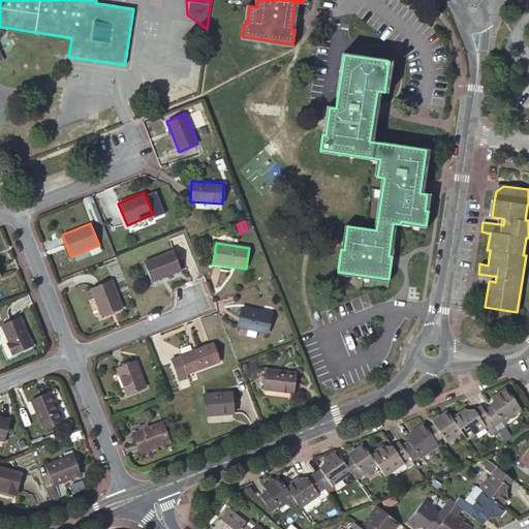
[(173,250),(143,262),(151,282),(181,271),(173,250)]
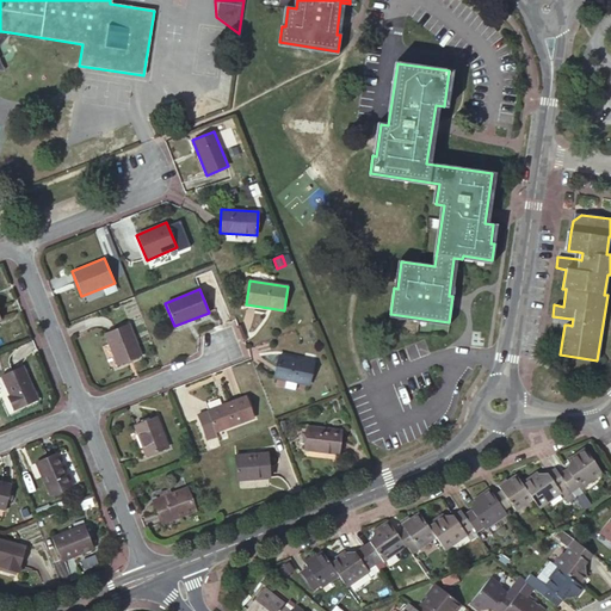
[(142,356),(129,323),(104,333),(117,366),(142,356)]
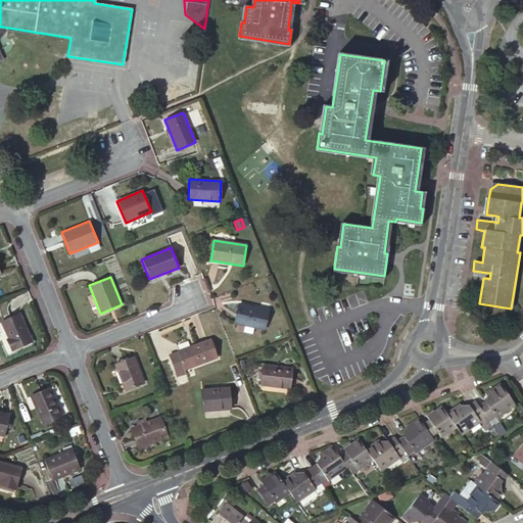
[(269,311),(238,303),(234,323),(265,330),(269,311)]
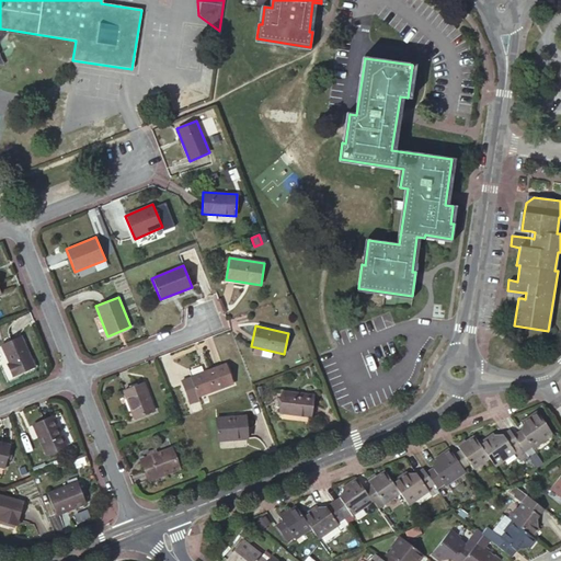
[(34,367),(21,336),(1,345),(10,363),(7,364),(12,376),(34,367)]
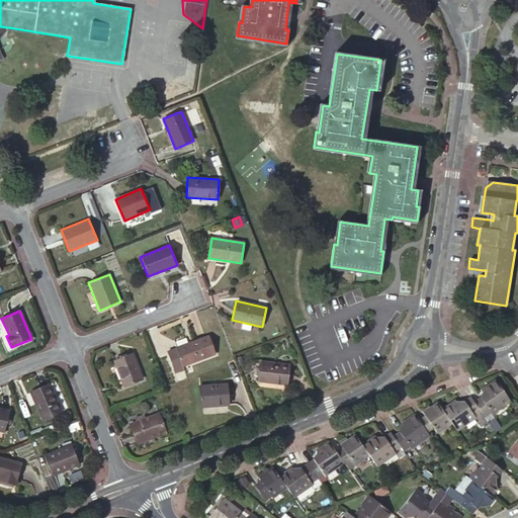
[(216,354),(208,335),(175,348),(167,352),(173,368),(181,365),(182,366),(216,354)]
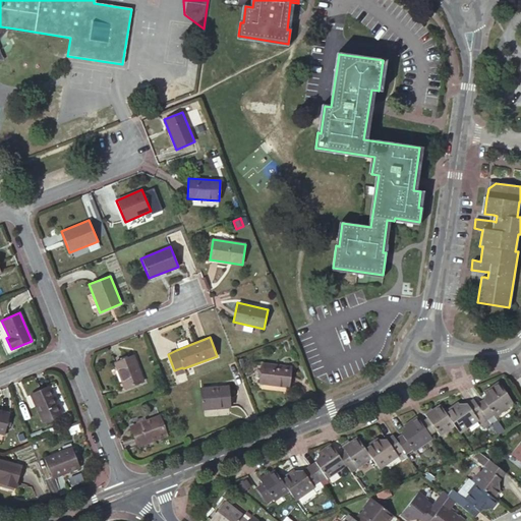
[(114,362),(124,389),(143,382),(133,355),(114,362)]
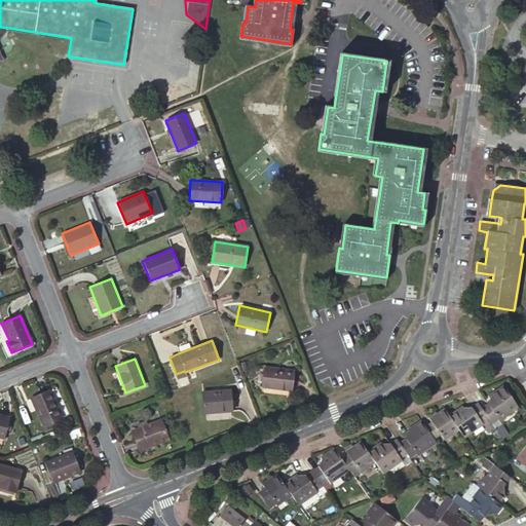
[(263,387),(291,390),(294,371),(265,367),(263,387)]
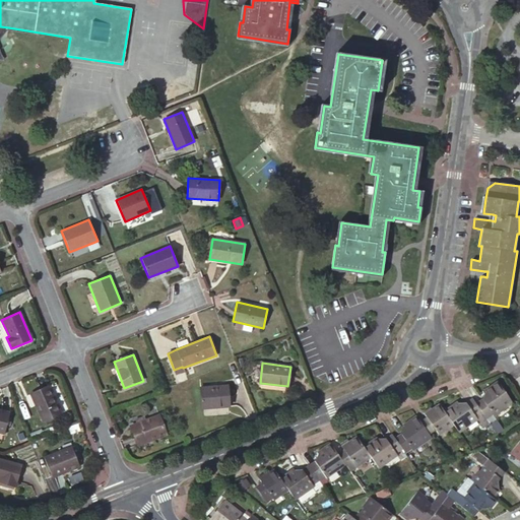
[(183,368),(182,367),(174,370),(176,375),(184,372),(183,368)]
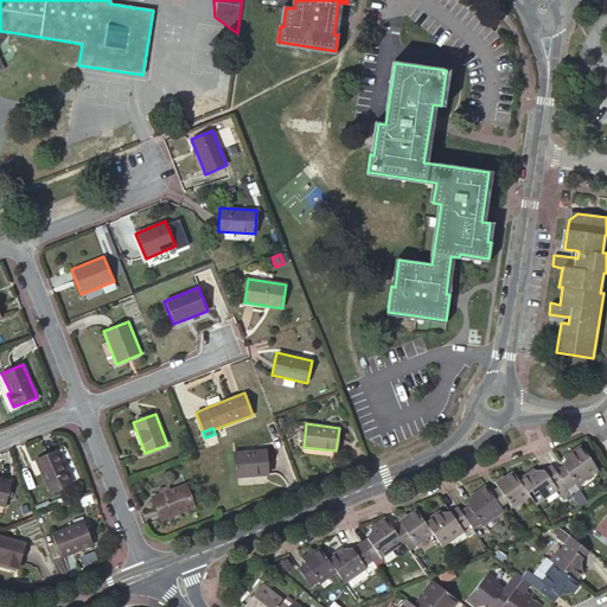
[(598,471),(580,445),(564,455),(566,457),(563,466),(555,471),(568,490),(575,484),(576,486),(598,471)]
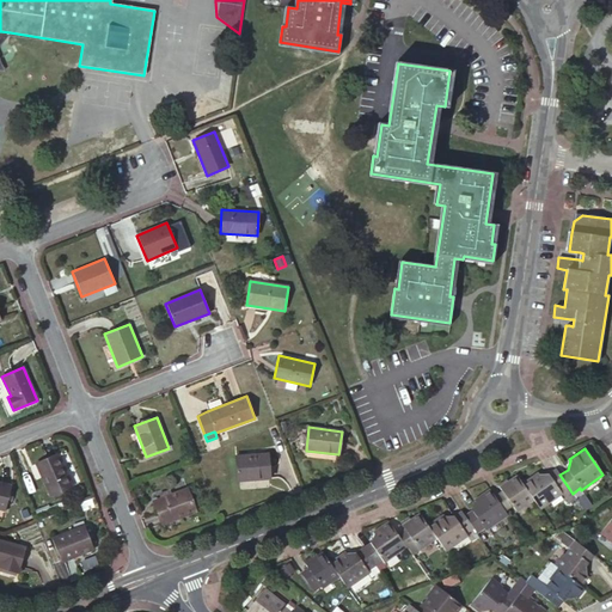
[(270,479),(269,453),(236,456),(237,482),(270,479)]
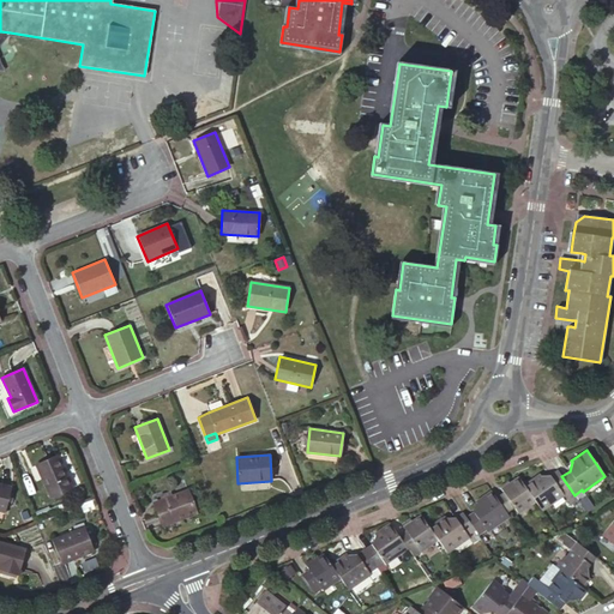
[(58,456),(36,465),(49,498),(71,488),(58,456)]
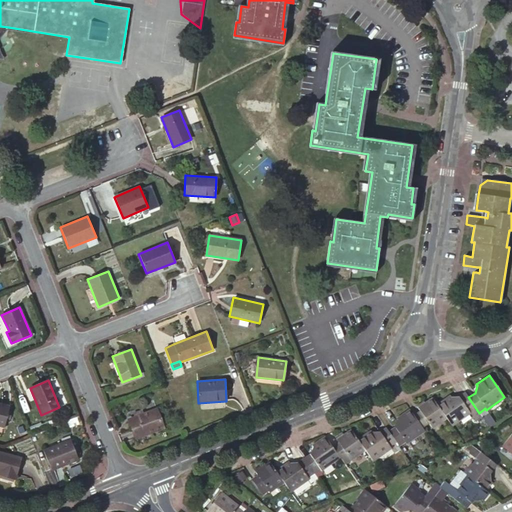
[(468,397),(464,392),(458,396),(450,397),(449,395),(437,404),(446,418),(452,426),(470,414),(475,421),(481,417),(479,413),(468,397)]
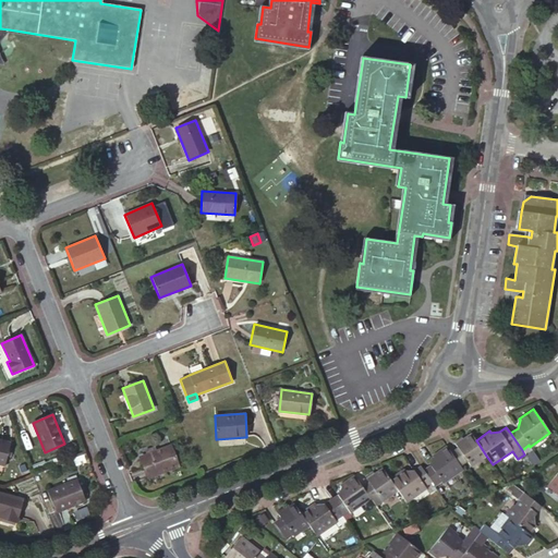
[(476,440),(471,433),(463,439),(456,445),(458,447),(451,452),(460,465),(468,461),(471,466),(486,456),(476,440)]
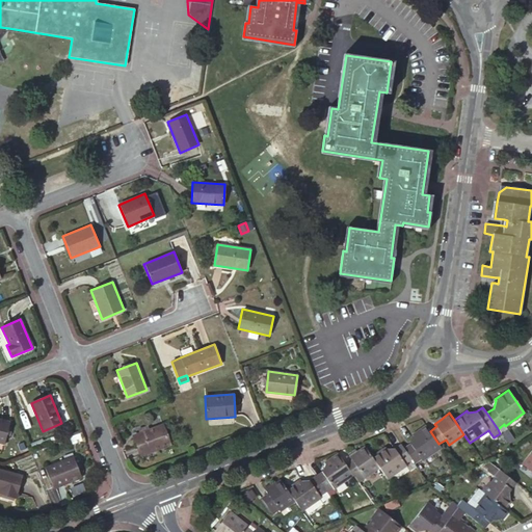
[(4,444),(9,422),(0,419),(0,443),(3,444),(4,444)]
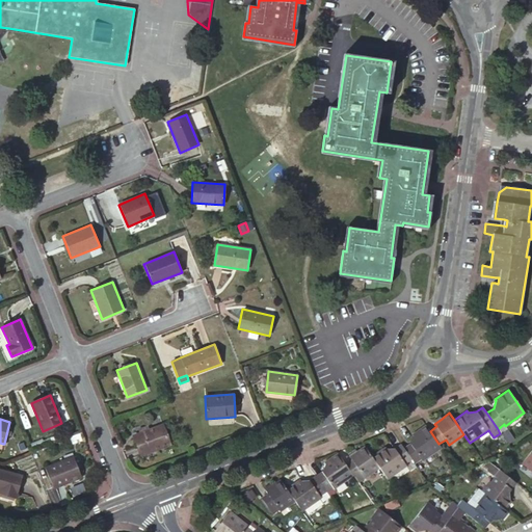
[(132,435),(140,456),(170,445),(163,424),(149,429),(140,432),(132,435)]
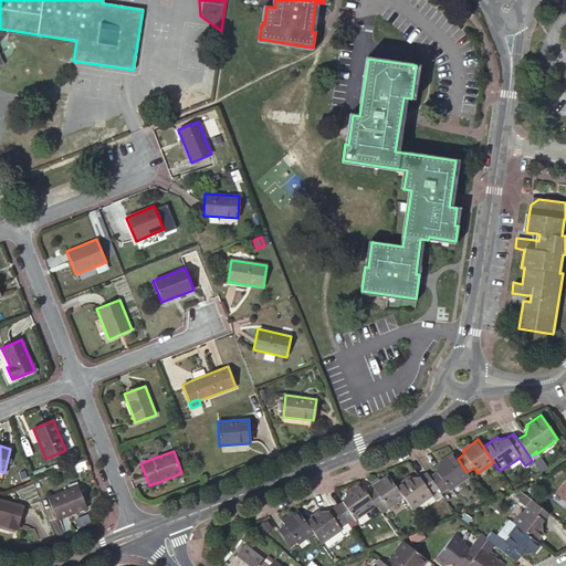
[(458,459),(453,452),(439,462),(440,463),(436,472),(429,477),(438,489),(441,493),(448,489),(449,491),(470,477),(467,472),(458,459)]
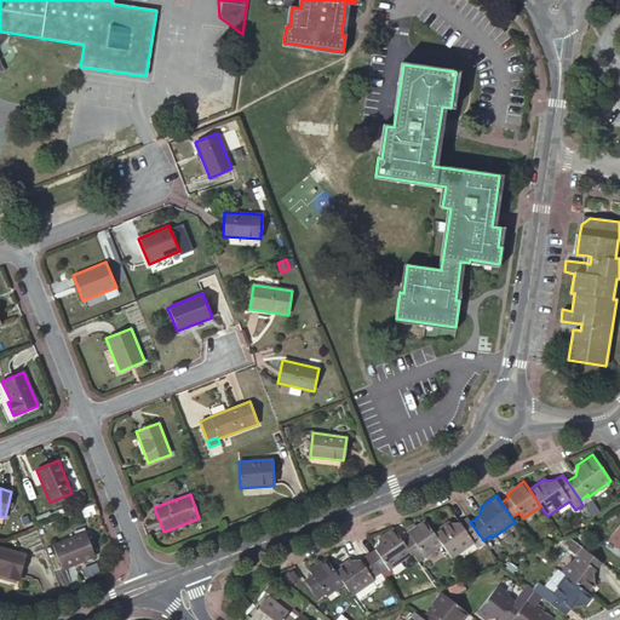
[(82,509),(86,517),(96,512),(93,504),(82,509)]
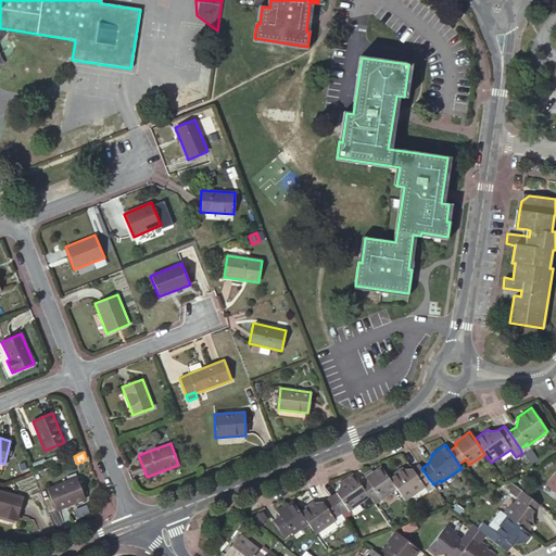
[(421,468),(418,465),(412,469),(403,469),(402,467),(388,477),(396,489),(404,501),(425,487),(424,485),(430,480),(421,468)]
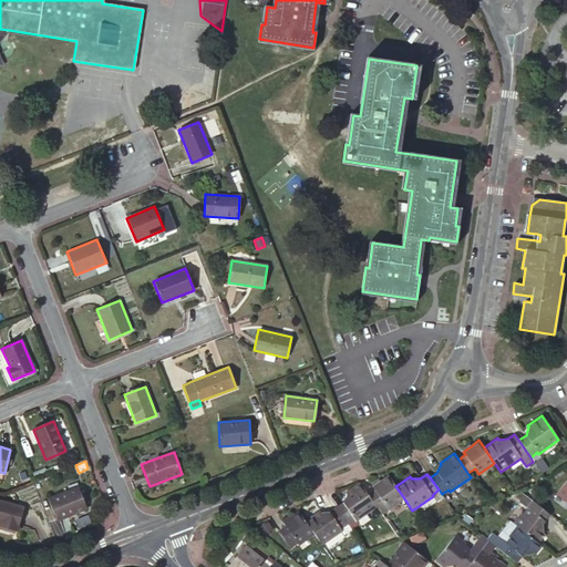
[(395,486),(389,476),(380,482),(372,487),(374,490),(368,495),(377,507),(381,515),(389,509),(404,498),(395,486)]
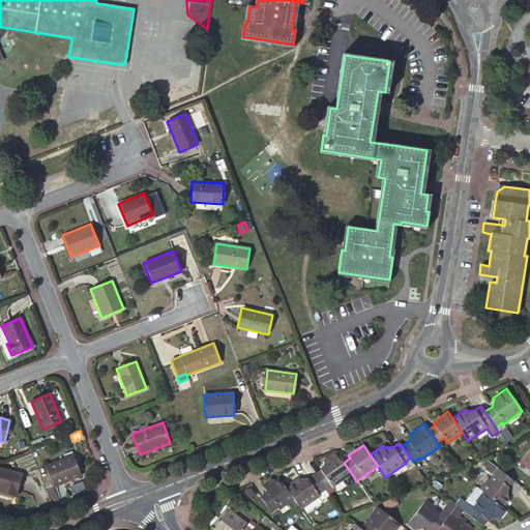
[(529,447),(520,461),(529,469),(529,447)]
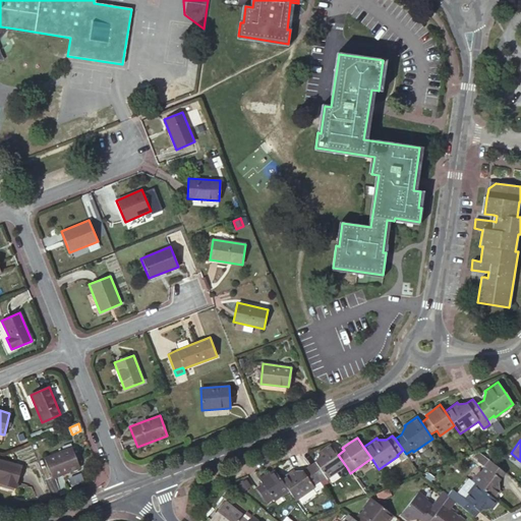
[(338,455),(330,444),(317,453),(319,454),(315,462),(309,466),(320,480),(326,477),(327,479),(346,466),(338,455)]
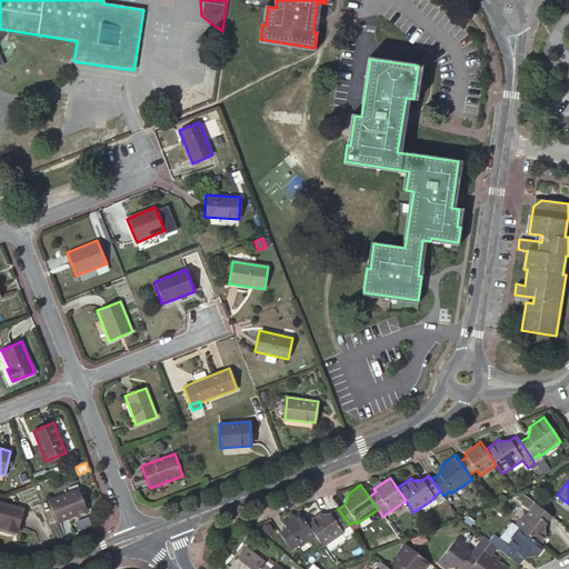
[(57,522),(87,510),(85,506),(82,498),(78,488),(48,500),(57,522)]
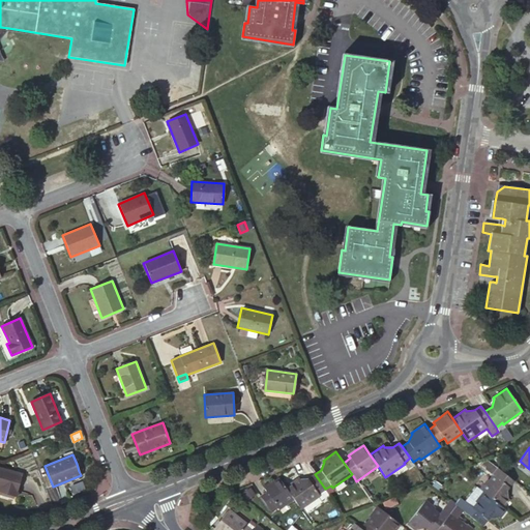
[(513,480),(487,460),(482,462),(478,463),(494,475),(489,480),(488,479),(479,490),(482,492),(502,508),(509,500),(508,499),(506,490),(513,480)]
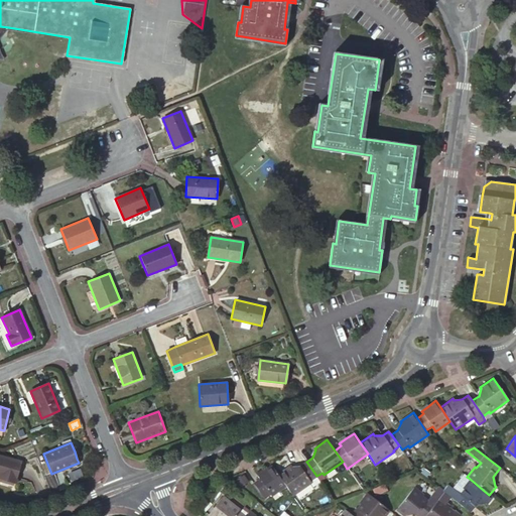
[(459,464),(456,455),(445,459),(462,472),(464,469),(459,464)]
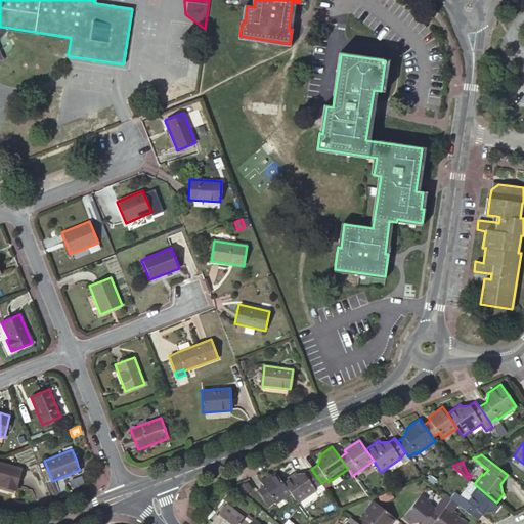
[(22,469),(0,463),(0,486),(15,491),(22,469)]
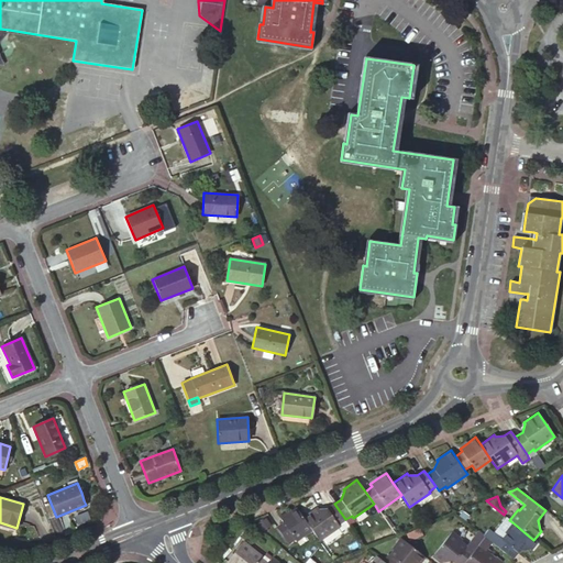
[(345,519),(334,504),(327,509),(318,509),(317,508),(304,517),(313,531),(320,541),(340,527),(341,530),(349,525),(345,519)]
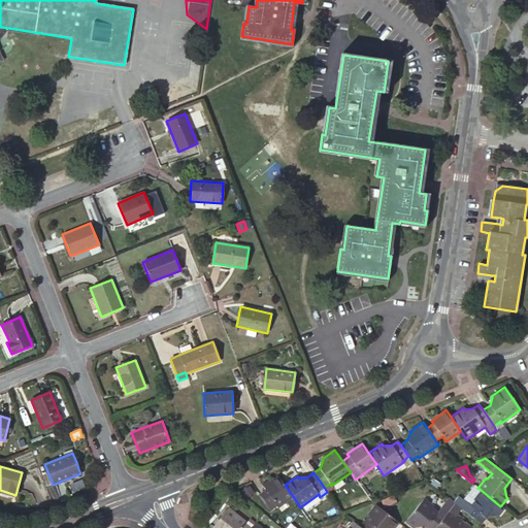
[(285,485),(278,475),(270,482),(263,487),(265,490),(259,494),(270,510),(276,506),(278,508),(294,498),(285,485)]
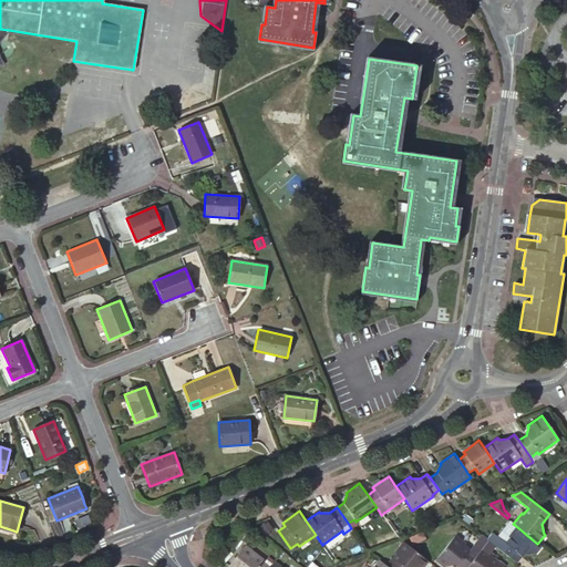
[(537,544),(516,526),(508,536),(509,537),(506,543),(493,533),(486,540),(487,542),(515,565),(523,555),(524,554),(533,554),(534,555),(540,546),(537,544)]
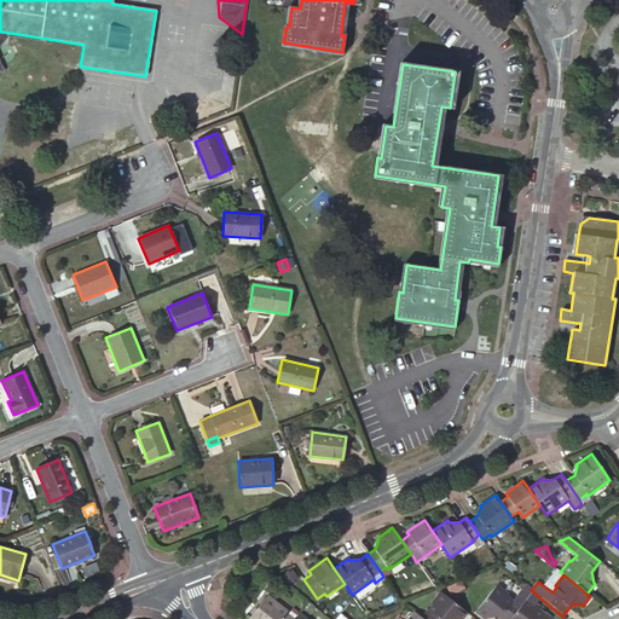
[(508,594),(497,585),(475,611),(485,618),(486,617),(496,615),(501,618),(509,618),(525,601),(518,595),(513,601),(507,596),(508,594)]
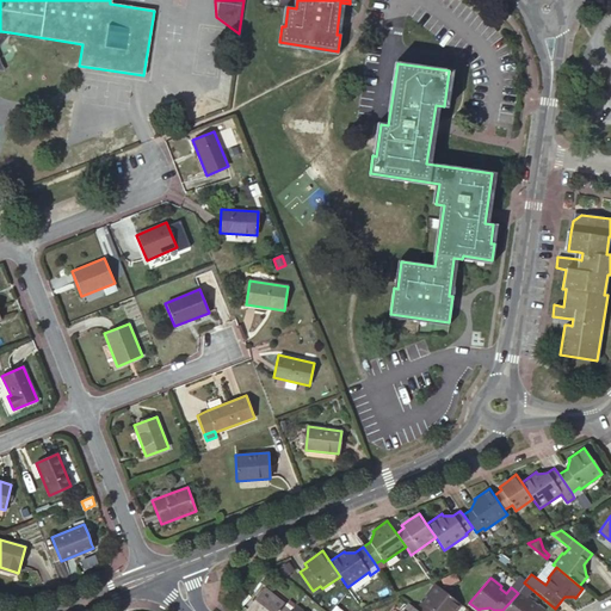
[(455,610),(461,605),(434,585),(426,596),(427,597),(423,603),(421,603),(415,610),(417,610),(455,610)]
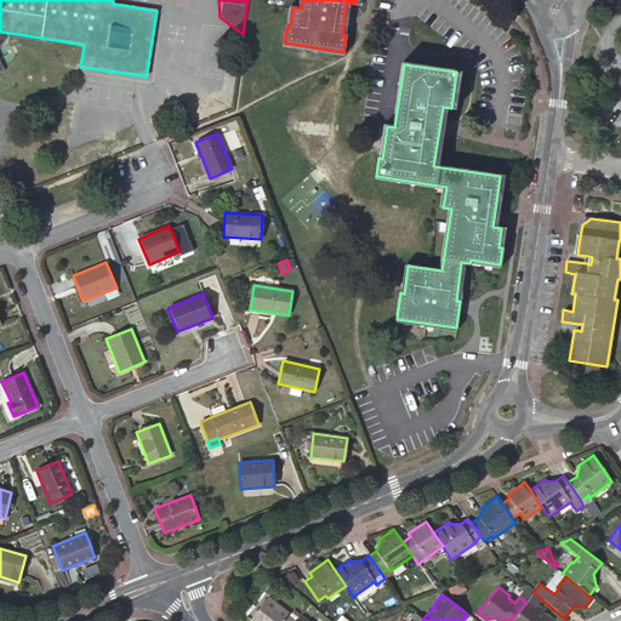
[(290,614),(268,597),(249,620),(295,620),(289,616),(290,614)]
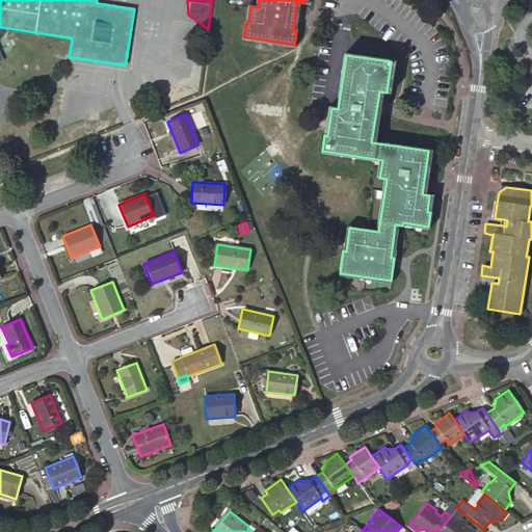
[(473,531),(474,531),(462,523),(462,522),(453,513),(451,516),(437,531),(473,531)]
